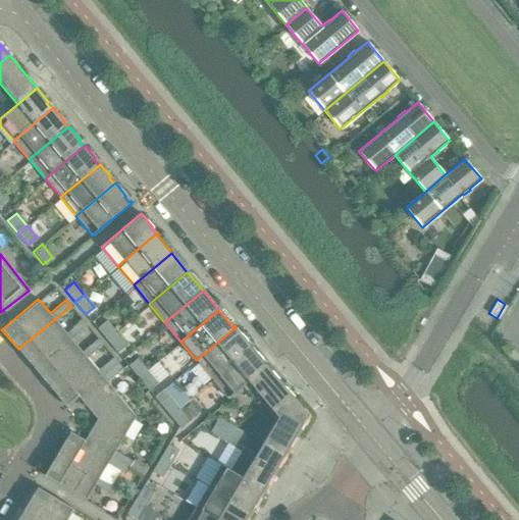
[(34,368),(70,338),(86,324),(81,319),(65,331),(54,319),(18,349),(34,368)]
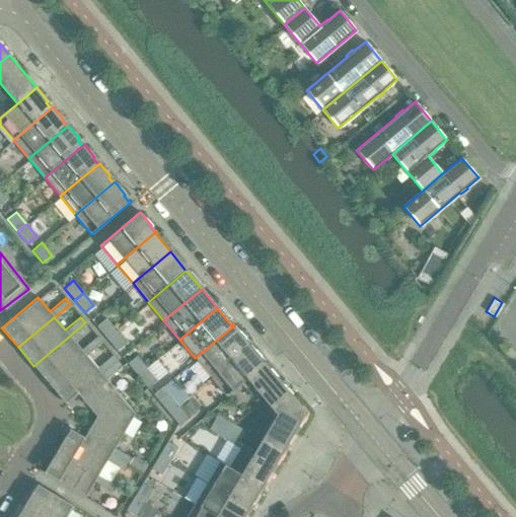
[(115,329),(104,317),(95,325),(105,338),(115,329)]
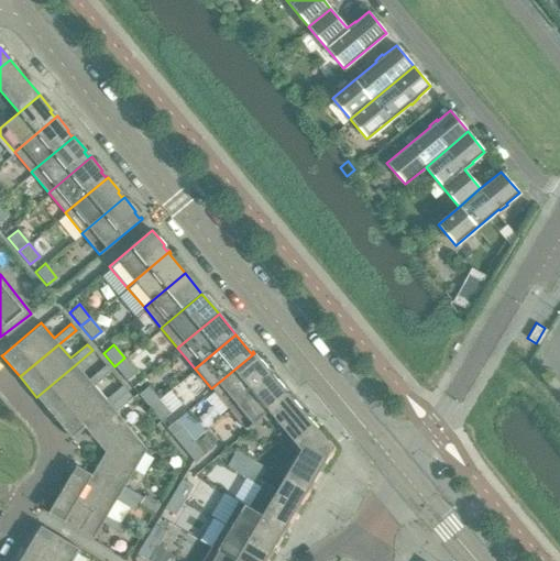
[(228,409),(271,373),(270,372),(268,373),(264,367),(265,366),(254,353),(211,388),(228,409)]
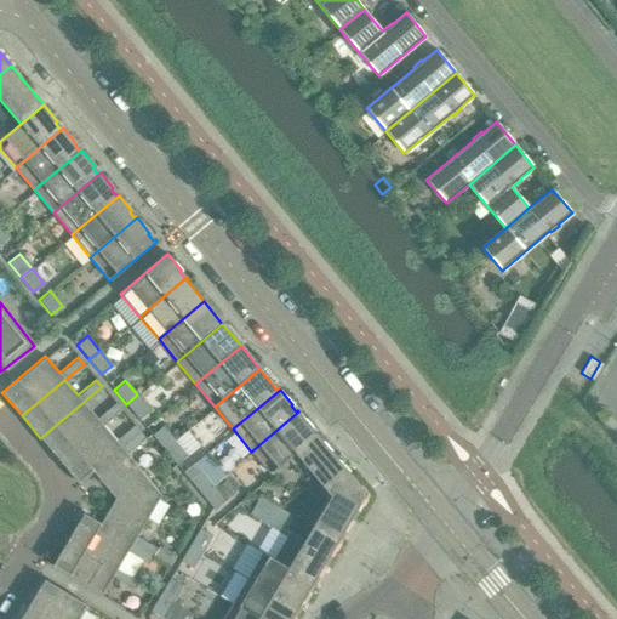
[(149,409),(137,395),(126,404),(138,419),(149,409)]
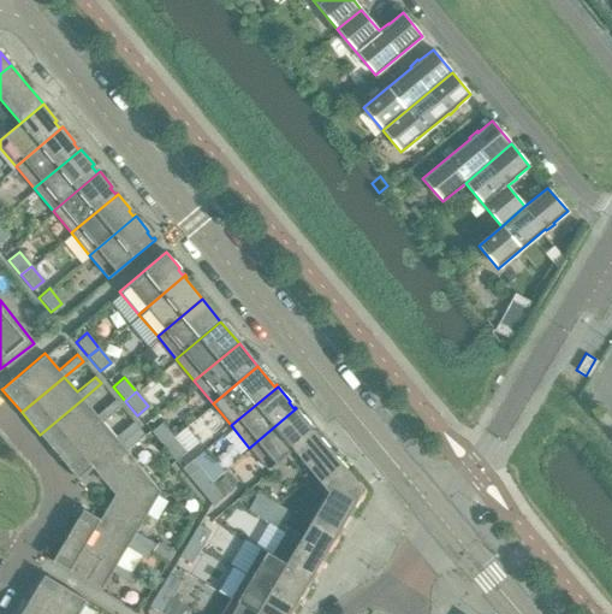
[(58,456),(101,420),(119,406),(114,399),(95,414),(83,399),(40,435),(58,456)]
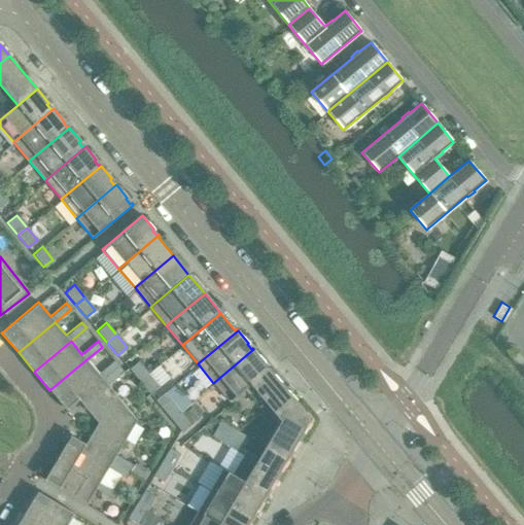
[(249,386),(269,371),(270,369),(269,368),(268,369),(263,363),(265,362),(253,349),(213,383),(231,403),(249,386)]
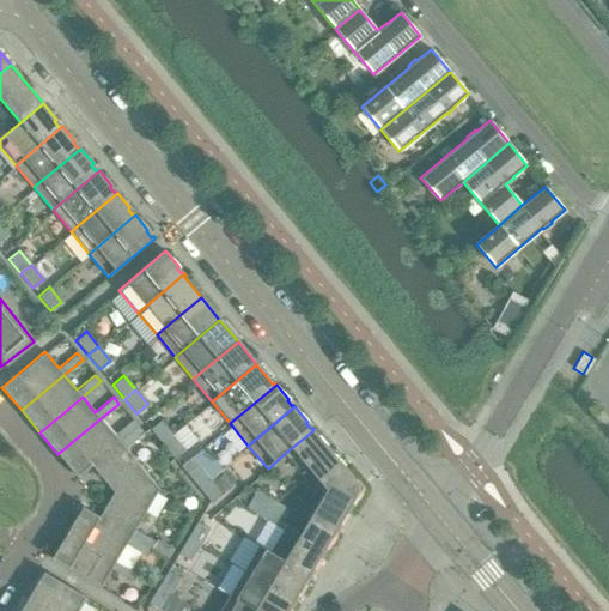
[(91,465),(138,427),(132,418),(114,434),(101,418),(58,454),(77,477),(91,465)]
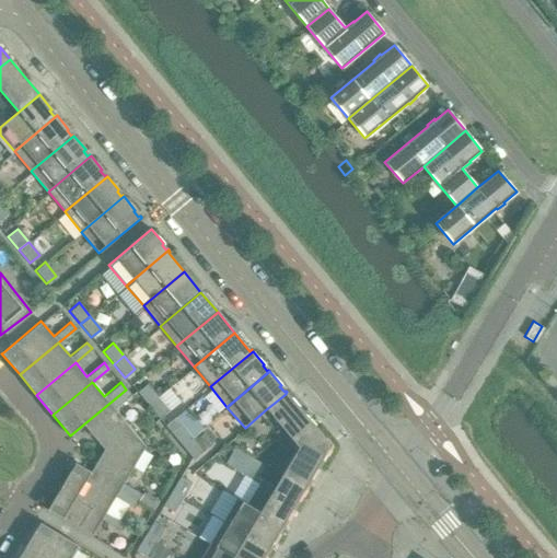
[(157,396),(146,383),(136,392),(136,391),(130,395),(129,396),(137,405),(143,399),(147,405),(157,396)]
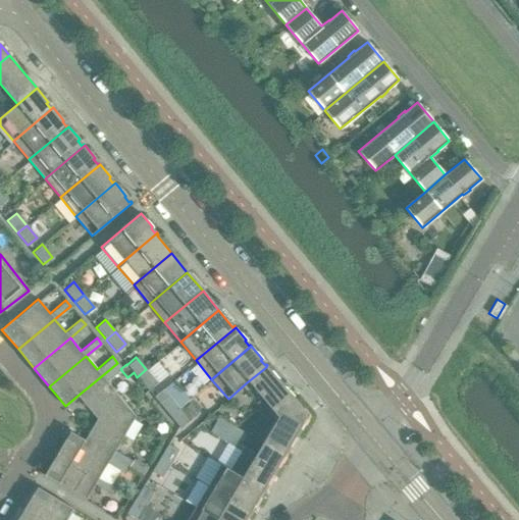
[(135,415),(106,380),(120,369),(121,368),(117,363),(78,396),(96,418),(135,415)]
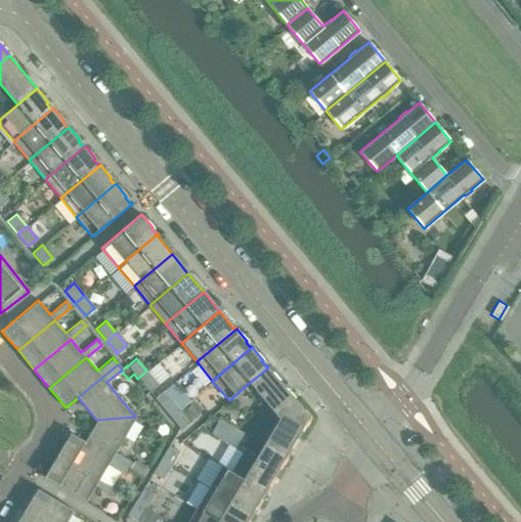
[(272,431),(294,397),(268,366),(267,368),(248,384),(278,421),(272,431)]
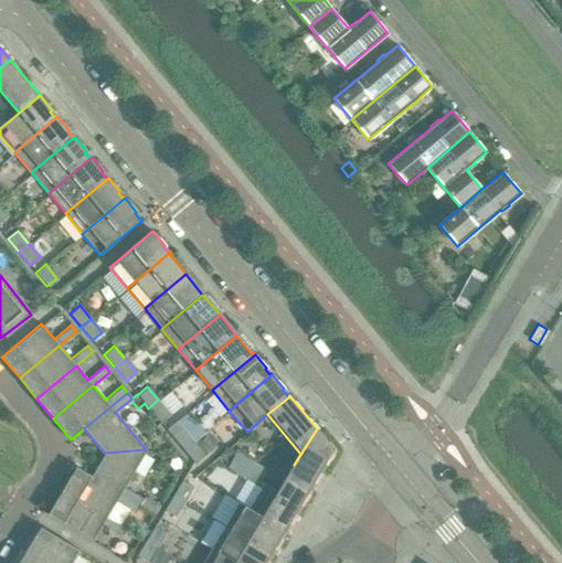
[(170,413),(158,400),(148,409),(159,422),(170,413)]
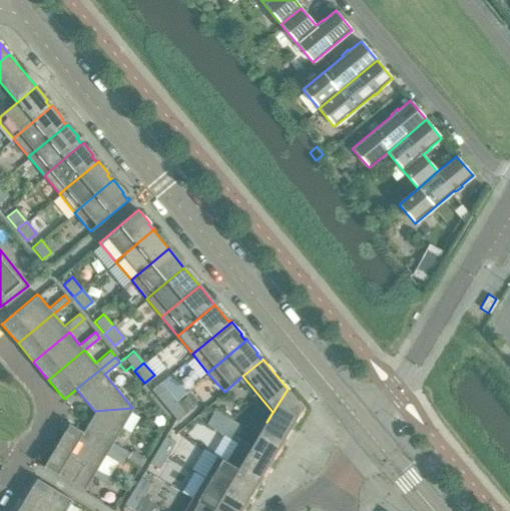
[(174,400),(164,388),(155,396),(165,408),(174,400)]
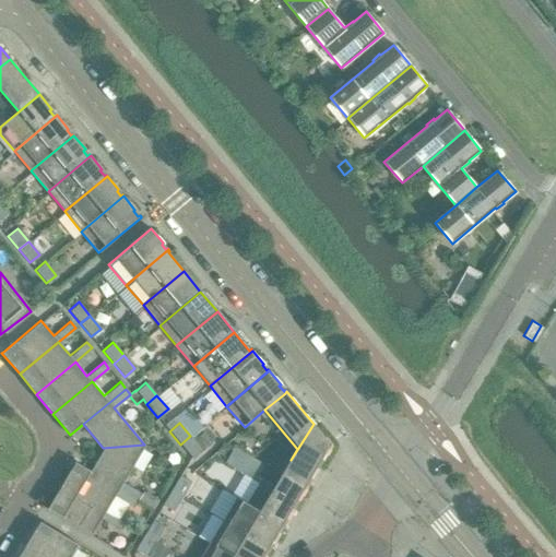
[(307,485),(331,445),(314,424),(291,460),(285,471),(307,485)]
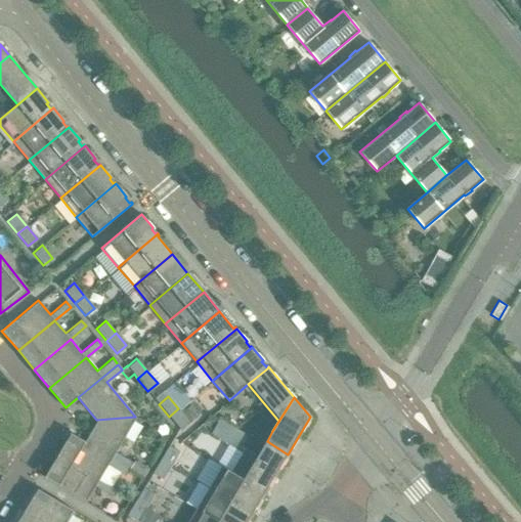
[(188,421),(178,408),(169,417),(179,429),(188,421)]
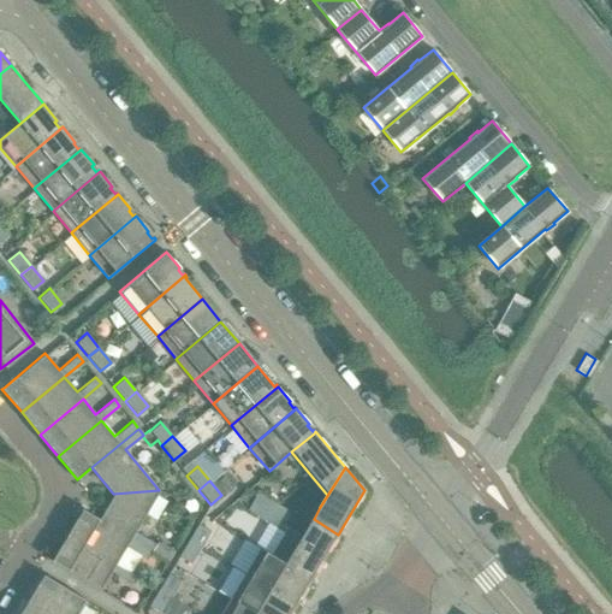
[(135,531),(159,490),(113,494),(99,519),(152,550),(167,560),(172,550),(156,541),(155,544),(135,531)]
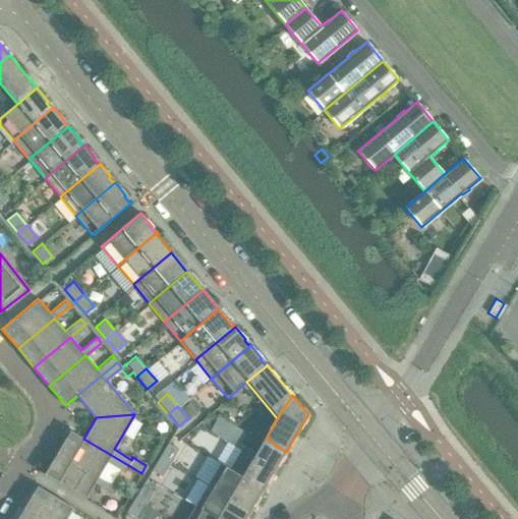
[(217,436),(226,421),(217,415),(208,430),(217,436)]
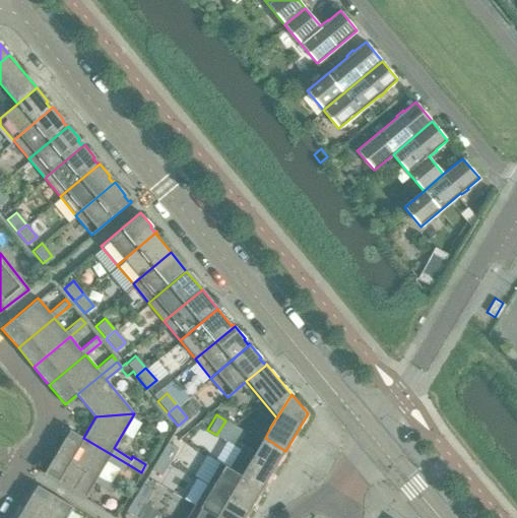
[(225,441),(235,426),(225,421),(216,435),(225,441)]
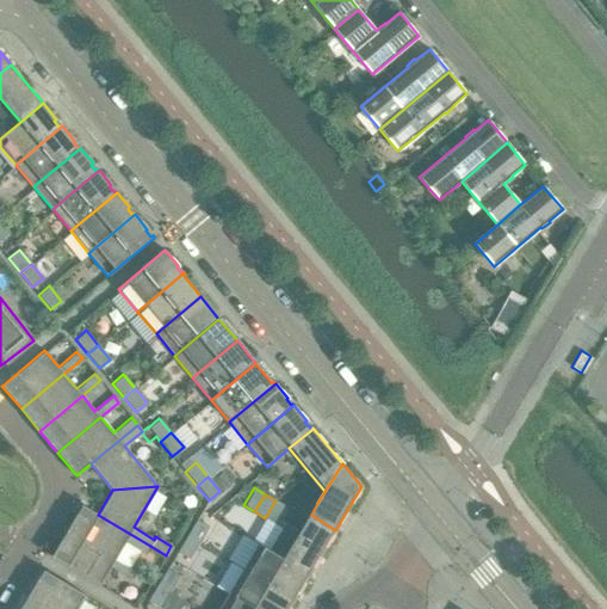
[(277,524),(287,506),(276,500),(265,518),(277,524)]
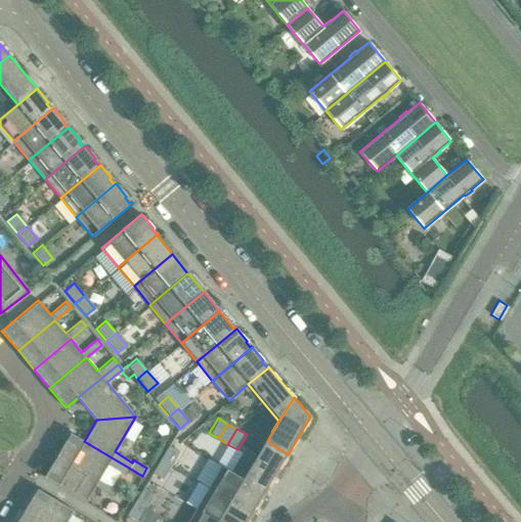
[(129,468),(84,441),(71,433),(57,454),(98,479),(106,465),(125,475),(129,468)]
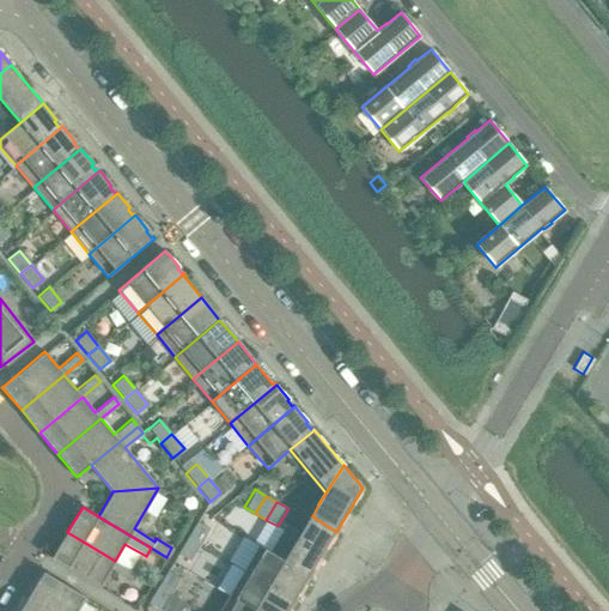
[(310,576),(336,532),(312,516),(292,549),(285,561),(310,576)]
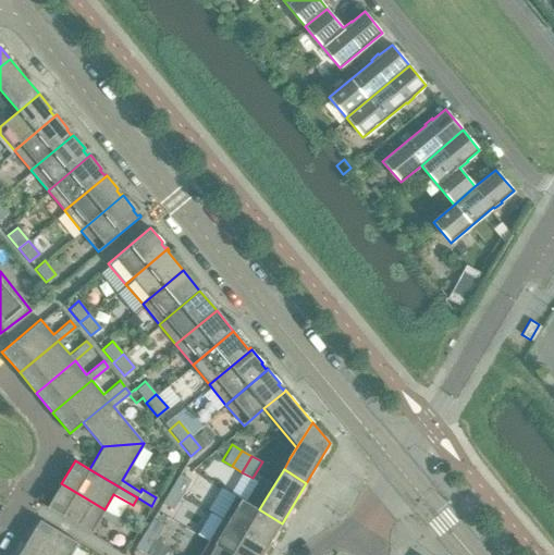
[(181,494),(189,479),(179,472),(170,488),(181,494)]
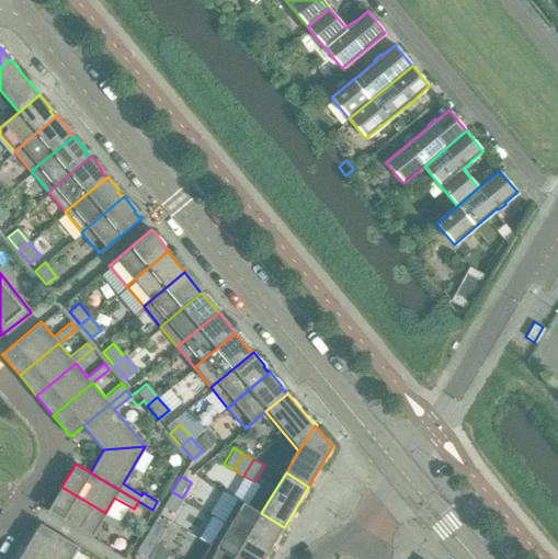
[(124,524),(105,513),(61,487),(47,511),(49,512),(91,536),(101,520),(120,531),(124,524)]
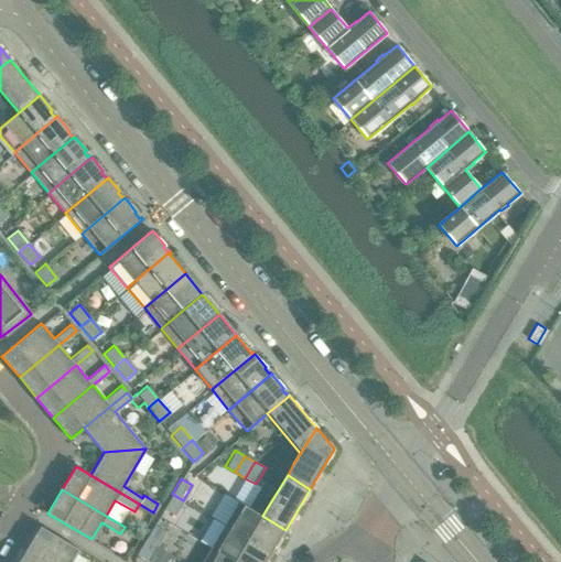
[(174,515),(183,500),(172,494),(163,508),(174,515)]
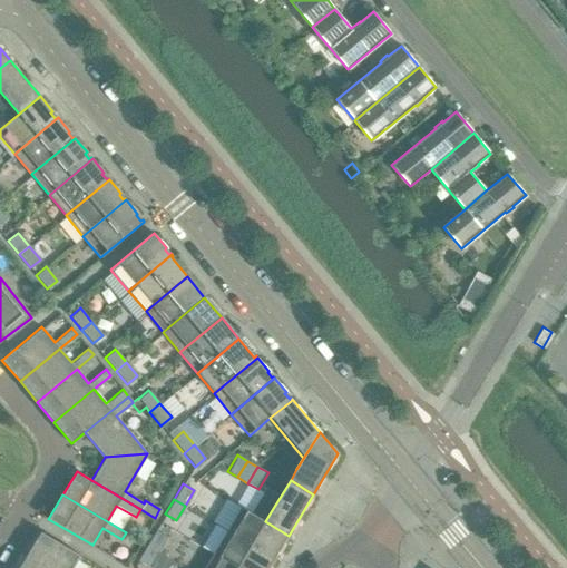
[(289,536),(265,521),(241,507),(226,530),(275,559),(275,558),(273,557),(277,551),(279,552),(289,536)]
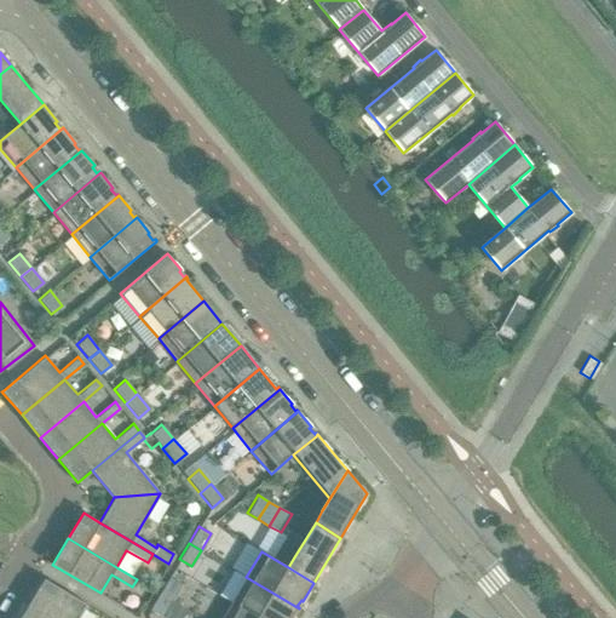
[(171,600),(180,584),(168,577),(159,593),(171,600)]
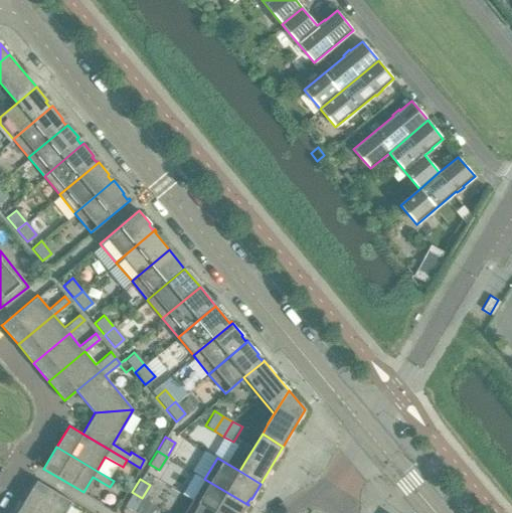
[(242,512),(248,505),(204,479),(192,500),(214,512),(242,512)]
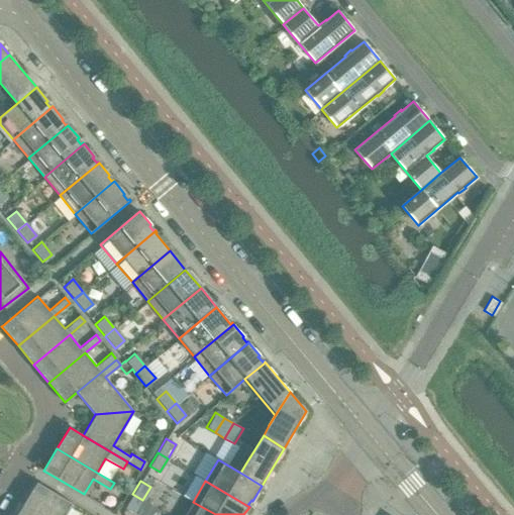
[(42,514),(65,514),(73,503),(36,482),(24,504),(42,514)]
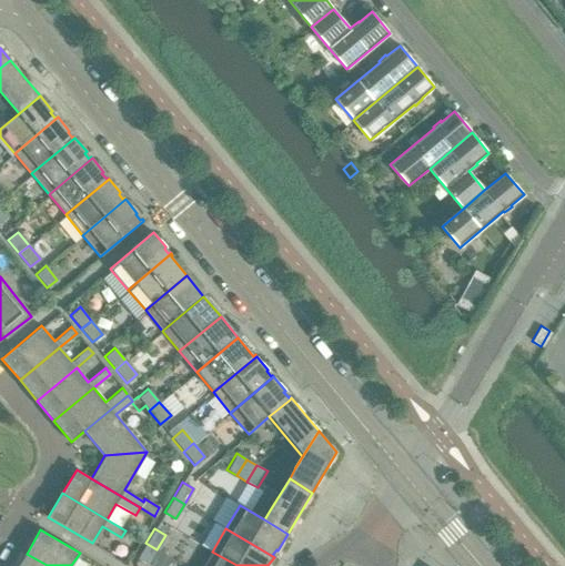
[(148,565),(157,549),(145,543),(137,558),(148,565)]
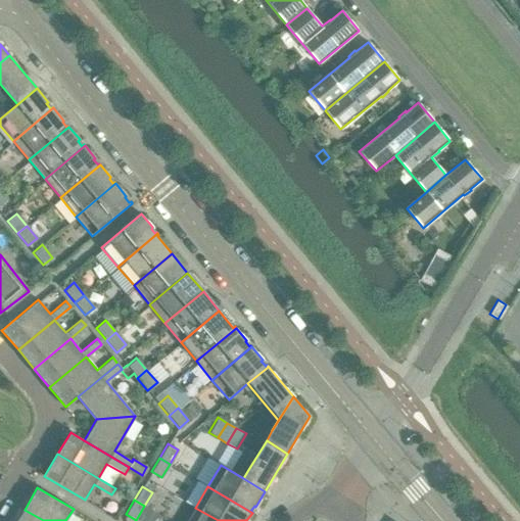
[(218,520),(195,508),(186,520),(218,520)]
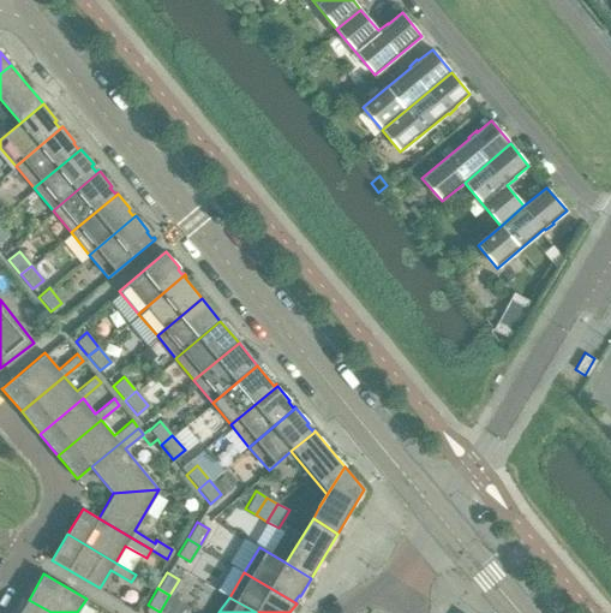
[(51,612),(29,600),(21,612),(51,612)]
